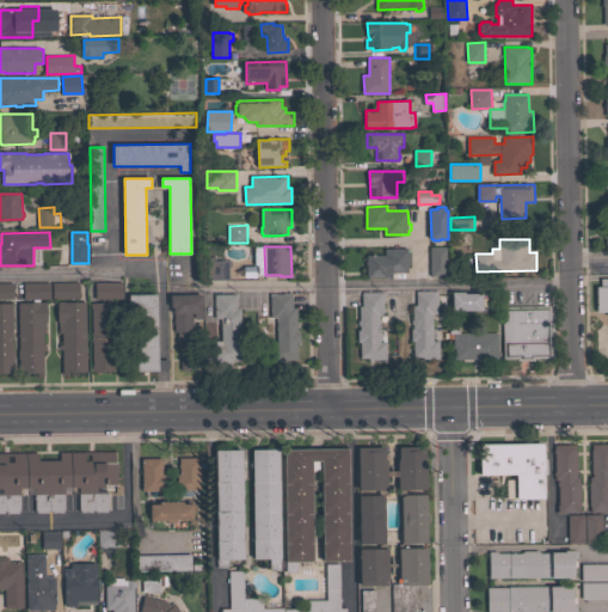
[(448,276),(431,276),(431,246),(448,246),(448,276)]
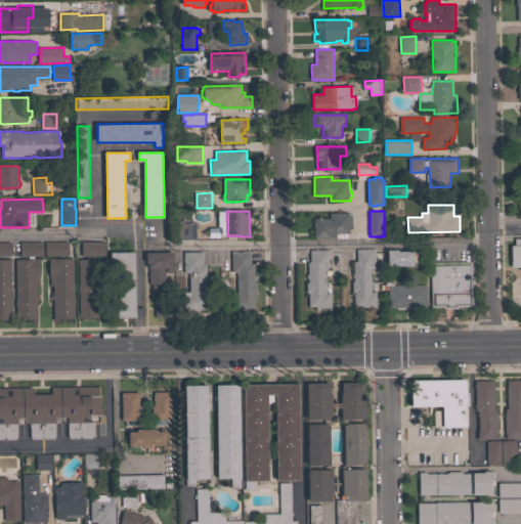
[(350,213),(350,216),(353,216),(353,227),(350,227),(350,233),(337,233),(337,238),(331,238),(331,237),(315,237),(315,219),(331,218),(331,213),(350,213)]
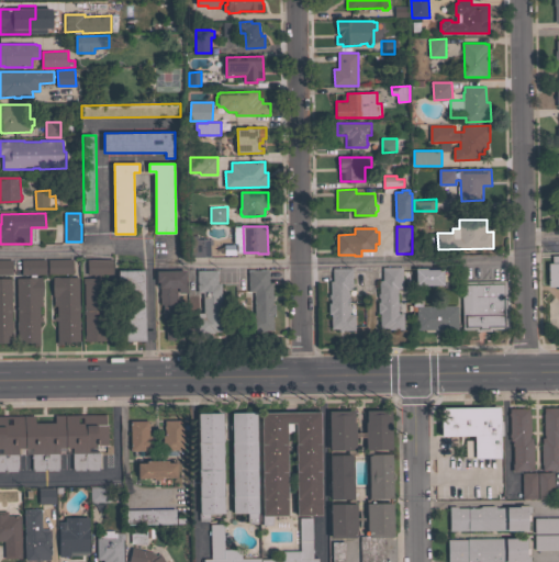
[(199,236),(199,239),(214,239),(214,245),(211,245),(212,257),(191,257),(191,236),(199,236)]
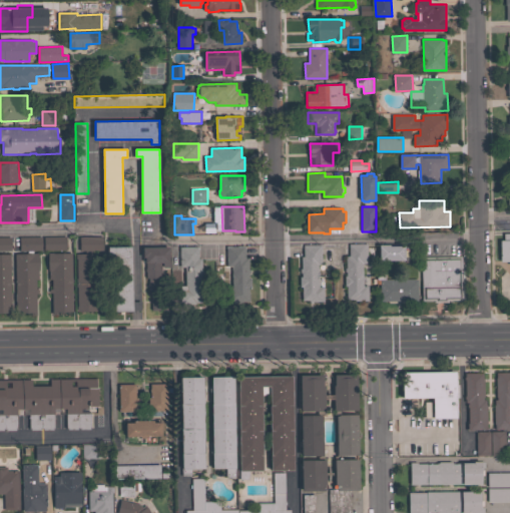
[(509,262),(501,262),(501,240),(505,239),(505,233),(509,233),(509,262)]
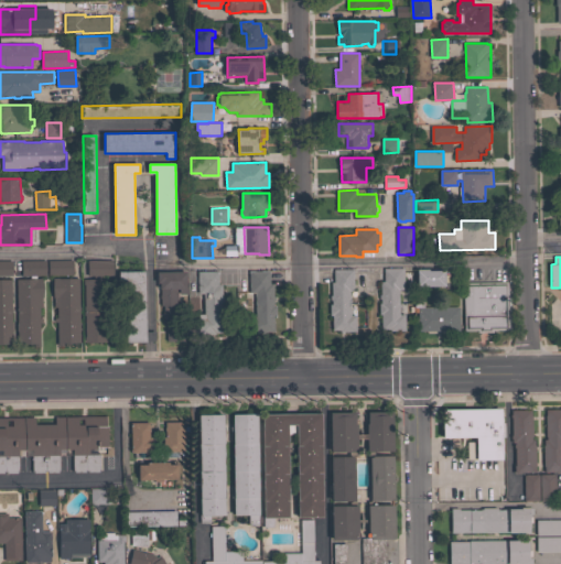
[(47,260),(47,275),(23,275),(23,260),(47,260)]
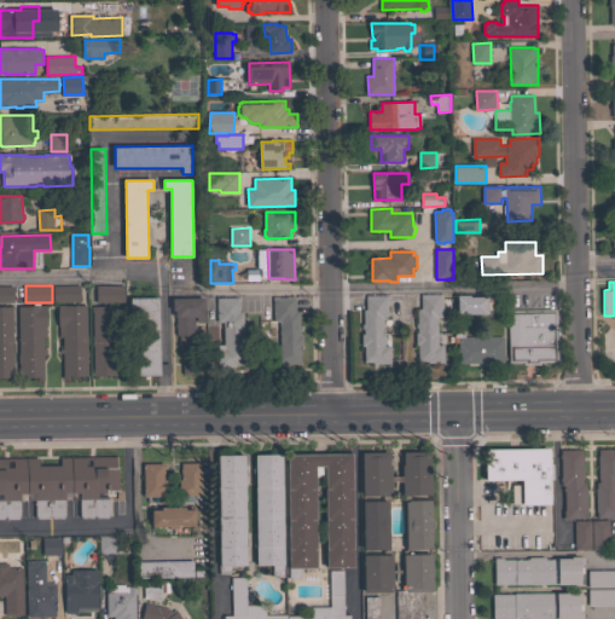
[(81,285),(82,301),(54,302),(54,285),(81,285)]
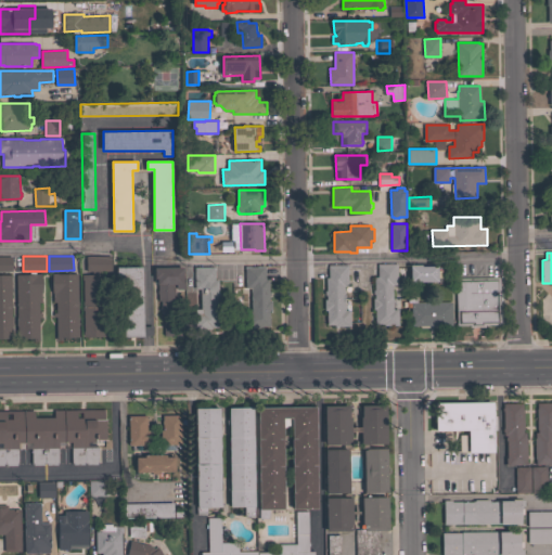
[(113,256),(113,270),(88,271),(88,256),(113,256)]
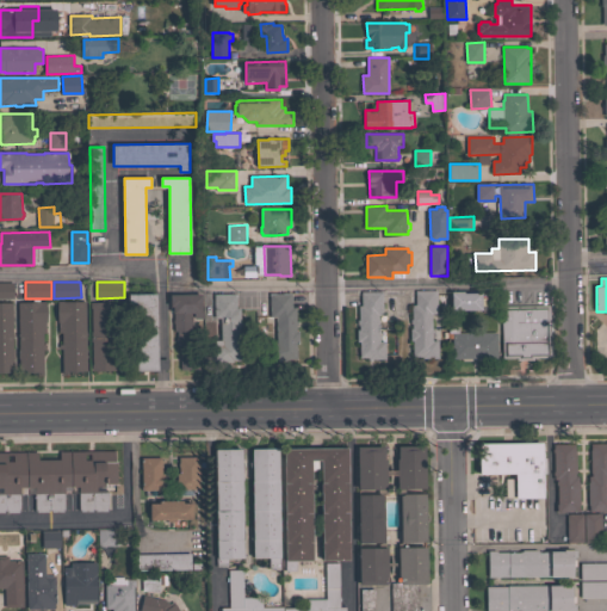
[(0,283),(14,283),(14,298),(0,298),(0,283)]
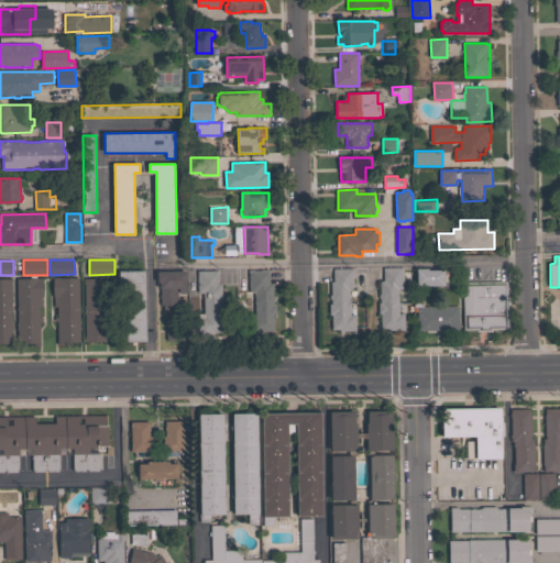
[(405,267),(405,289),(399,289),(401,313),(405,313),(406,330),(390,330),(390,329),(382,329),(382,313),(380,313),(380,302),(382,302),(382,298),(380,298),(380,294),(382,294),(381,280),(385,280),(385,268),(405,267)]
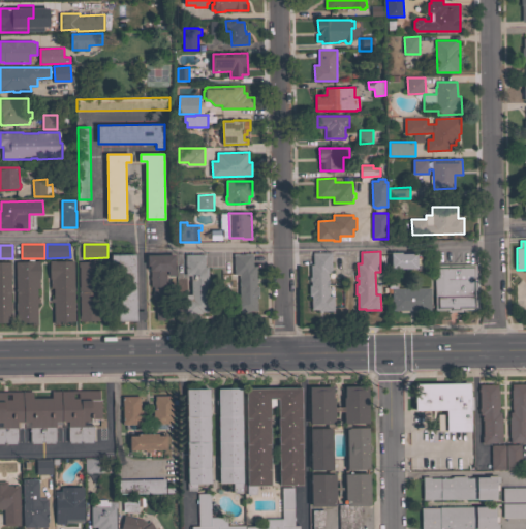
[(333,273),(330,273),(330,296),(335,296),(335,311),(319,311),(319,310),(312,310),(312,296),(311,296),(310,285),(312,285),(312,281),(311,281),(311,277),(312,277),(312,265),(314,265),(314,252),(333,252),(333,273)]
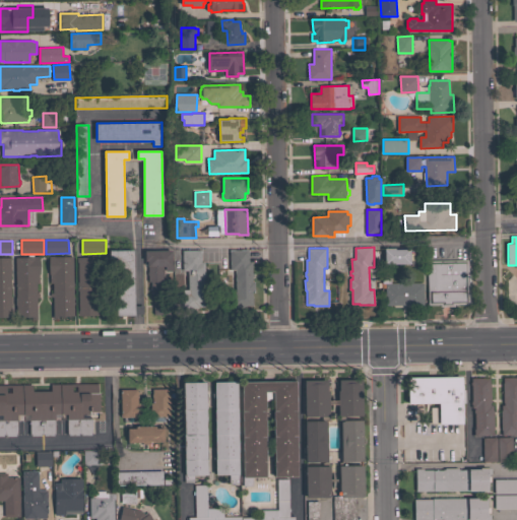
[(395,248),(396,250),(410,249),(410,263),(385,264),(385,249),(395,248)]
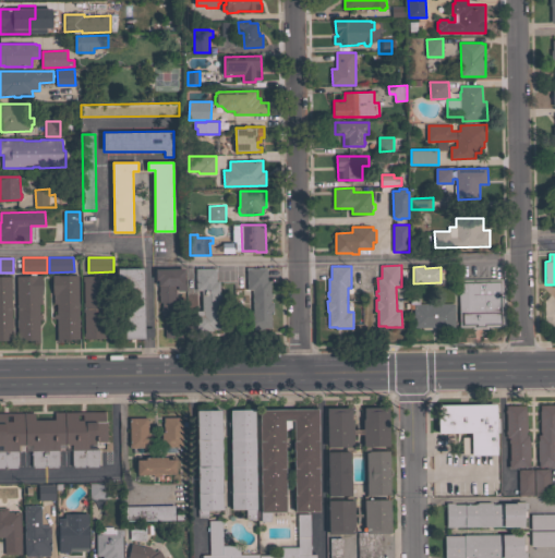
[(267,267),(268,280),(272,280),(272,293),(274,293),(274,298),(272,298),(272,302),(274,302),(274,314),(272,314),(273,329),(249,330),(249,314),(254,314),(254,290),(249,290),(248,268),(267,267)]
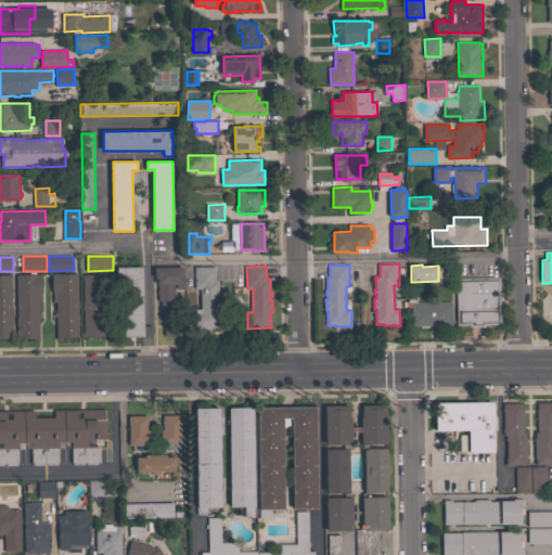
[(144,336),(126,336),(125,275),(118,275),(118,267),(143,267),(144,336)]
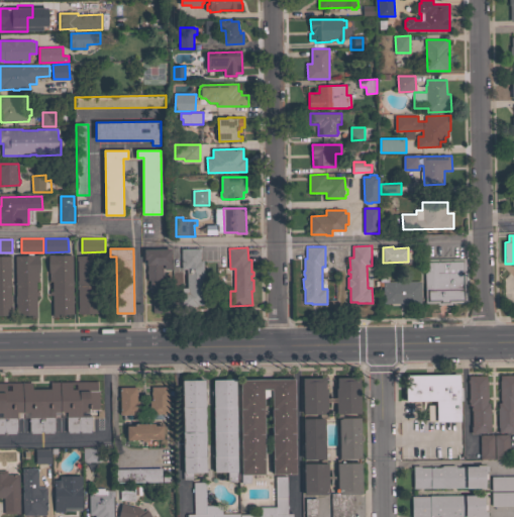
[(172,248),(173,269),(165,270),(165,312),(155,312),(155,296),(151,296),(151,280),(148,280),(148,266),(147,266),(147,260),(145,260),(145,249),(172,248)]
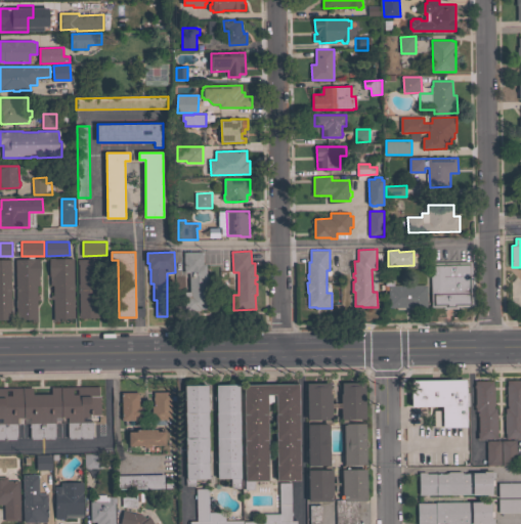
[(204,252),(204,264),(207,264),(208,276),(209,276),(209,280),(208,280),(208,309),(202,309),(202,310),(186,311),(186,292),(190,292),(190,272),(185,272),(185,253),(204,252)]
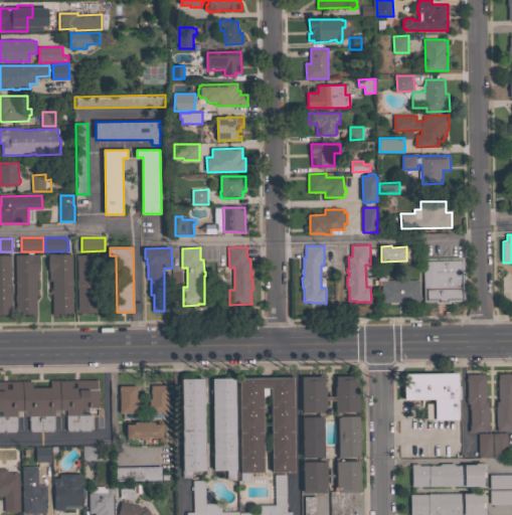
[(74,312),(59,313),(59,316),(53,316),(53,294),(51,294),(51,290),(53,290),(53,281),(50,281),(50,272),(49,253),(54,253),(54,254),(73,253),(74,312)]
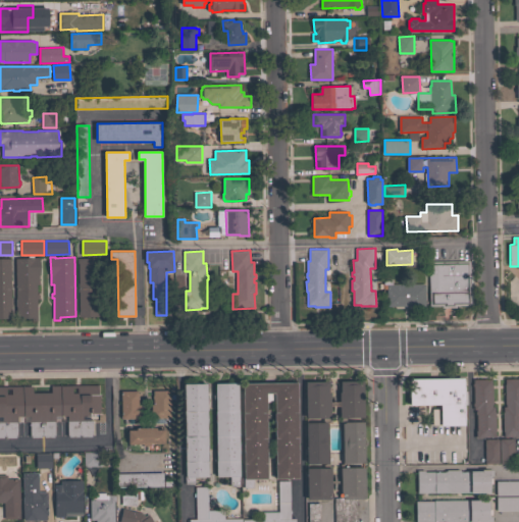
[(12,317),(0,317),(0,258),(11,258),(12,317)]
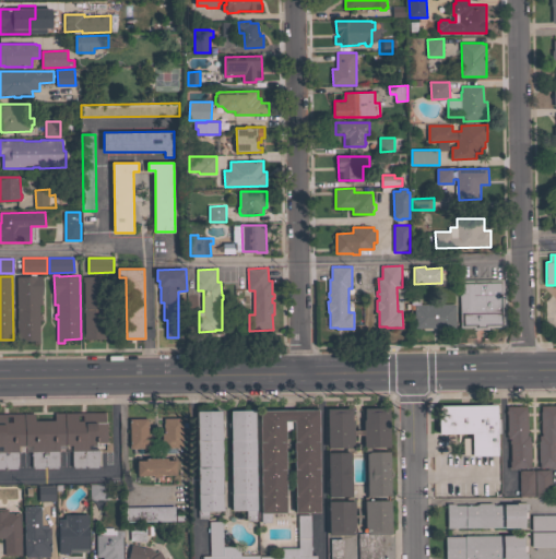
[(43,276),(44,305),(40,305),(40,316),(44,316),(44,319),(40,319),(42,343),(35,343),(35,340),(19,340),(18,276),(43,276)]
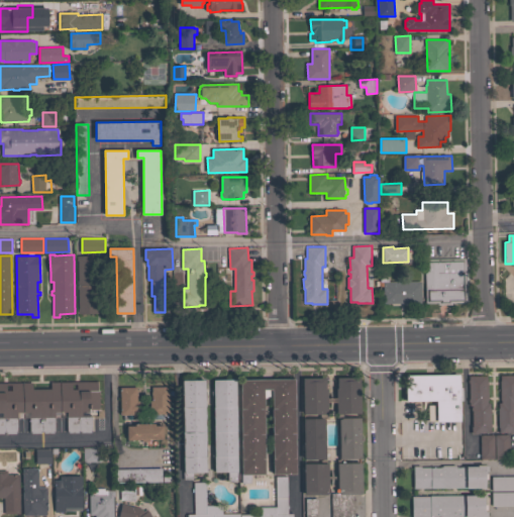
[(99,255),(100,313),(80,313),(79,255),(99,255)]
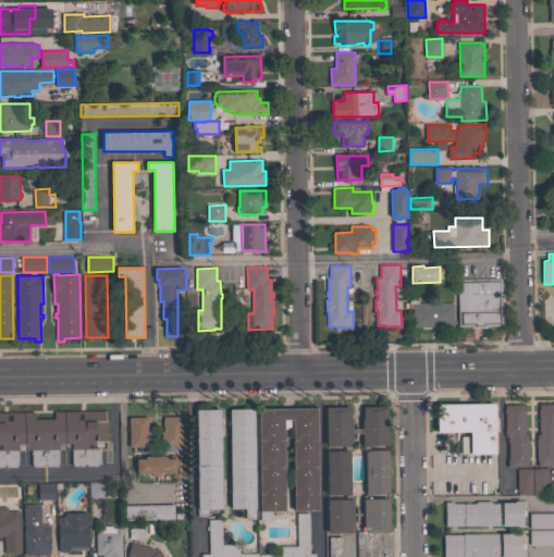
[(503,279),(503,325),(488,325),(488,327),(472,329),(472,325),(464,326),(463,298),(459,298),(458,279),(503,279)]
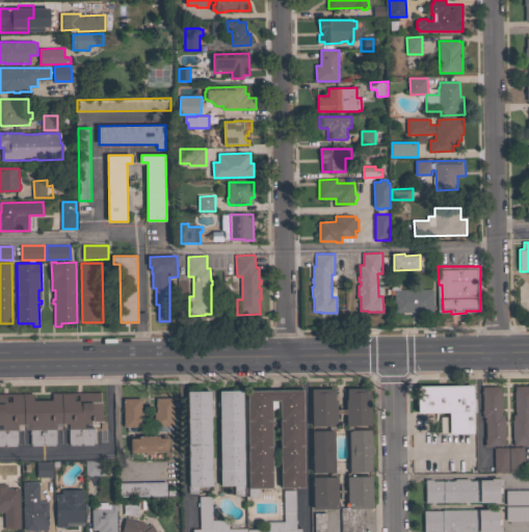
[(429,290),(430,312),(396,312),(395,290),(429,290)]
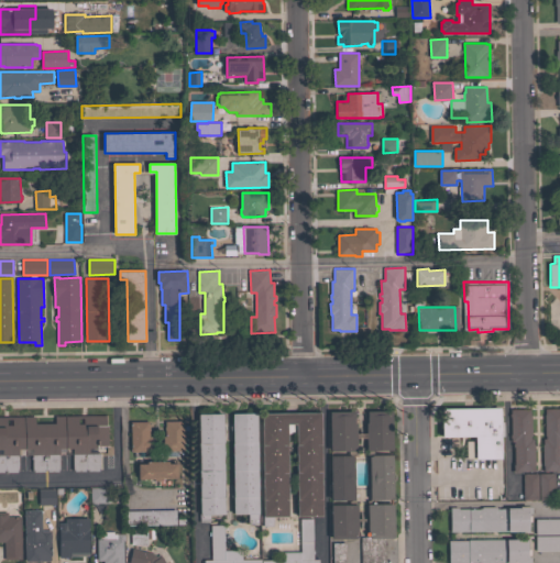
[(501,408),(502,422),(505,421),(505,435),(502,435),(502,459),(468,459),(468,441),(476,441),(476,435),(442,437),(442,409),(501,408)]
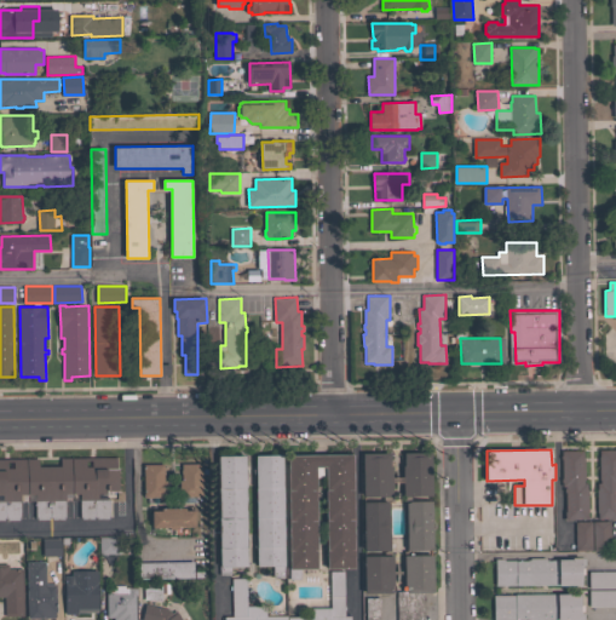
[(615,520),(614,520),(614,518),(599,518),(599,512),(598,512),(598,489),(599,489),(599,483),(602,483),(602,480),(600,480),(600,457),(602,457),(602,451),(615,449),(615,520)]
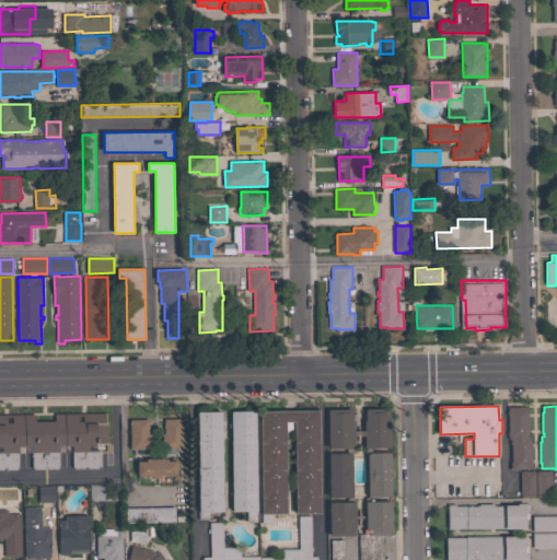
[(529,412),(530,412),(530,433),(530,436),(532,436),(532,442),(533,442),(533,463),(532,464),(532,469),(520,469),(520,470),(512,470),(512,463),(513,463),(512,444),(511,444),(511,441),(512,441),(512,440),(510,440),(510,435),(509,435),(509,432),(510,432),(509,415),(508,415),(508,411),(509,411),(509,407),(529,407),(529,412)]
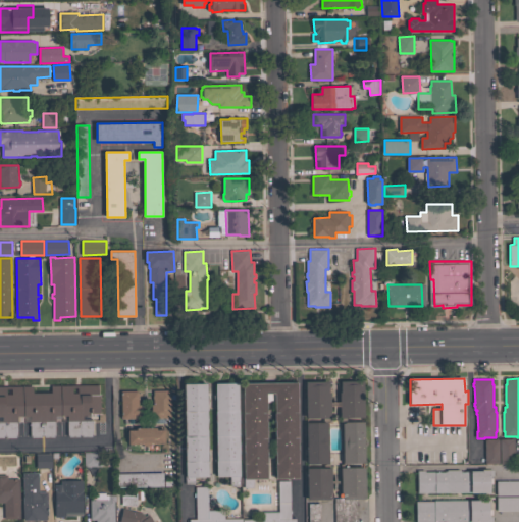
[(365,417),(348,417),(348,421),(341,421),(341,392),(342,392),(342,381),(364,380),(365,417)]
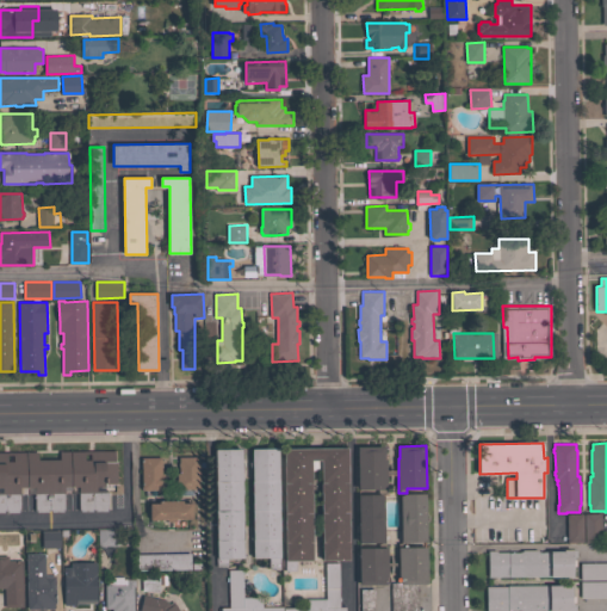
[(385,446),(385,457),(386,457),(388,489),(359,489),(358,446),(385,446)]
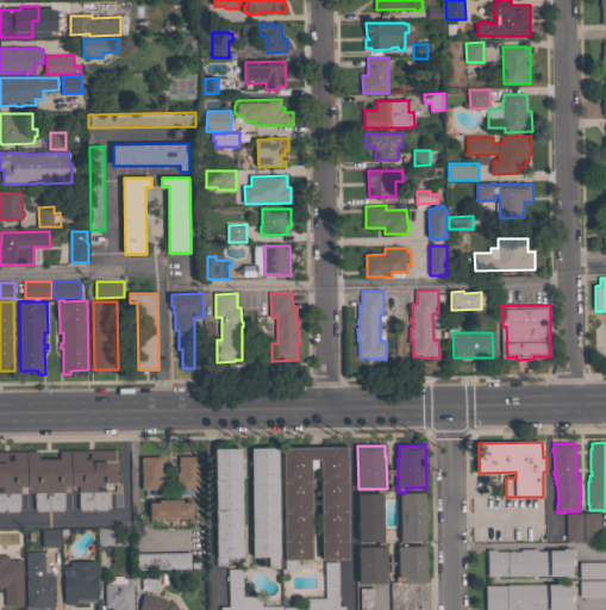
[(348,447),(350,559),(323,560),(322,470),(312,470),(313,559),(298,560),(298,570),(286,571),(285,448),(348,447)]
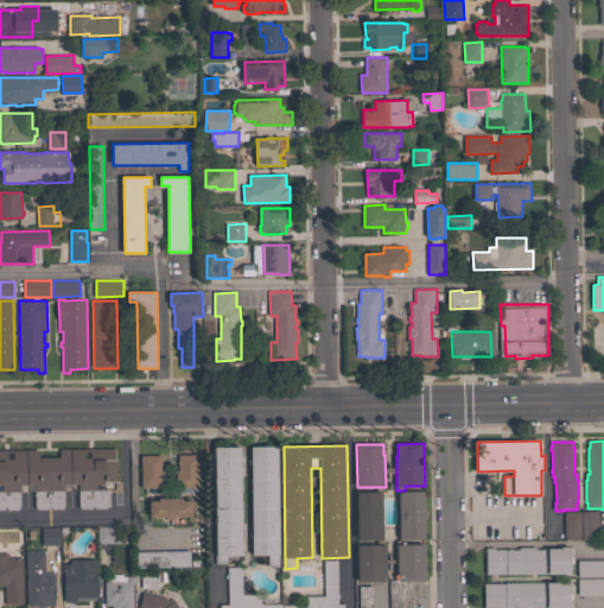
[(245,555),(228,556),(228,564),(217,564),(215,448),(242,447),(245,555)]
